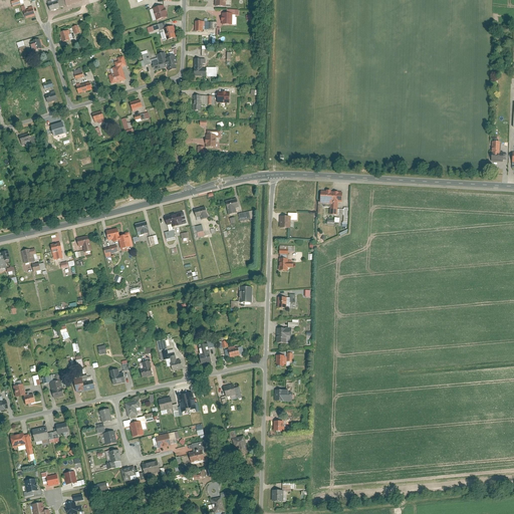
[(56,0),(51,0),(47,2),(50,10),(59,7),(56,0)]
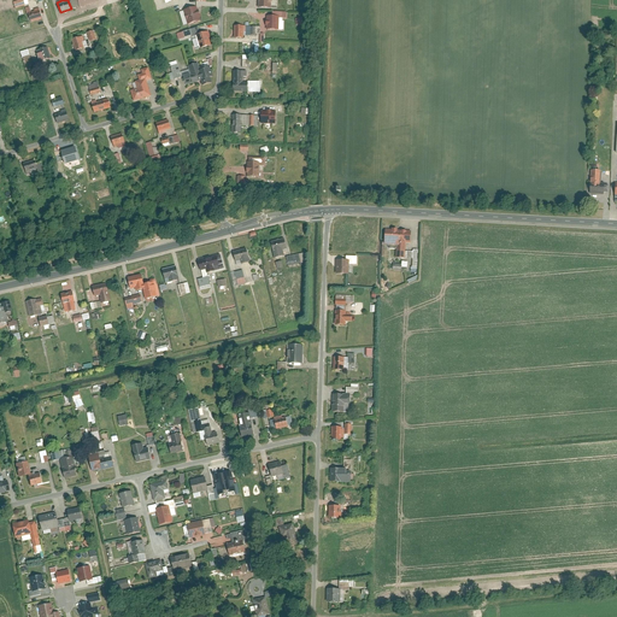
[(195,5),(182,10),(187,24),(199,19),(198,17),(200,17),(195,5)]
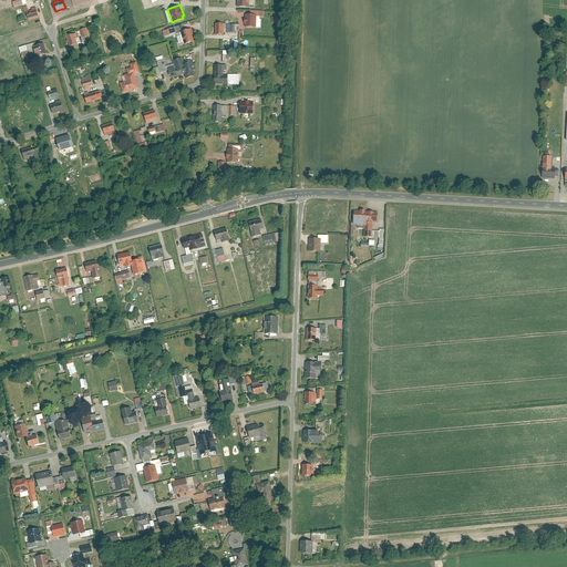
[(26,11),(28,19),(39,16),(37,8),(26,11)]
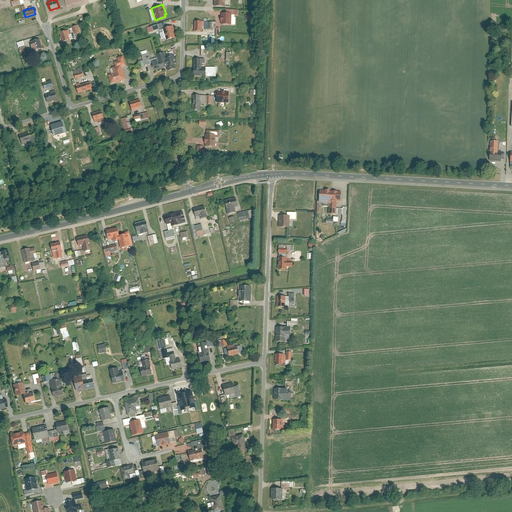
[(237,9),(227,9),(227,12),(220,12),(220,23),(233,24),(233,14),(236,14),(237,9)]
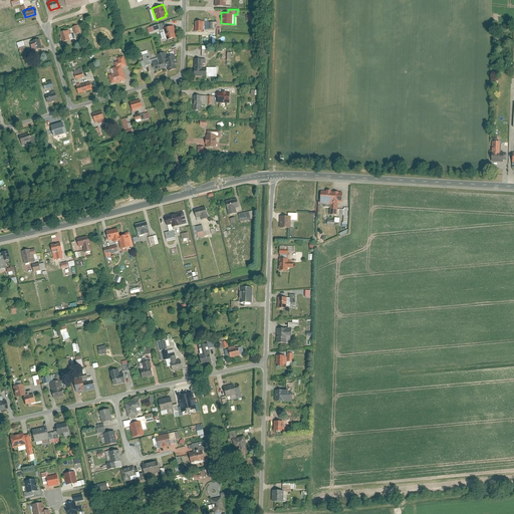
[(211,29),(211,27),(216,28),(216,21),(195,20),(194,31),(201,31),(201,29),(211,29)]
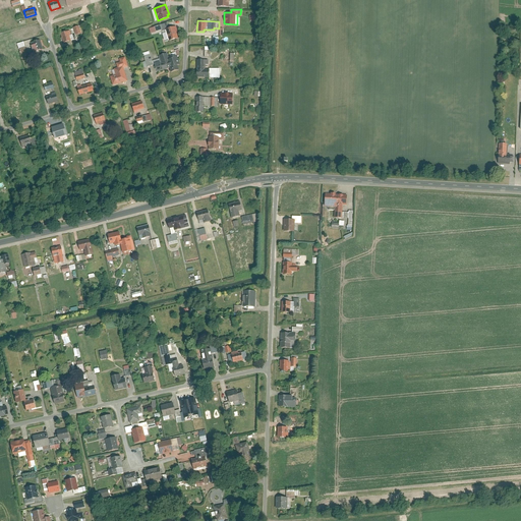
[(165,41),(176,37),(173,25),(168,27),(166,22),(159,24),(165,41)]
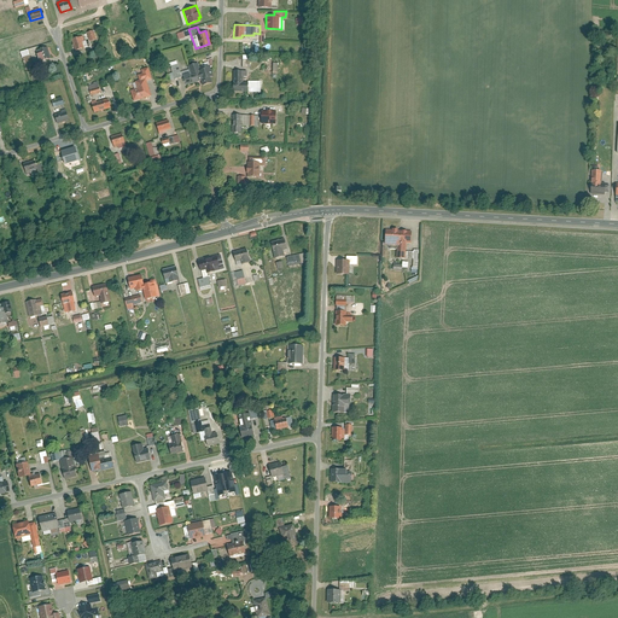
[(80,36),(71,39),(76,50),(87,46),(86,40),(81,41),(80,36)]
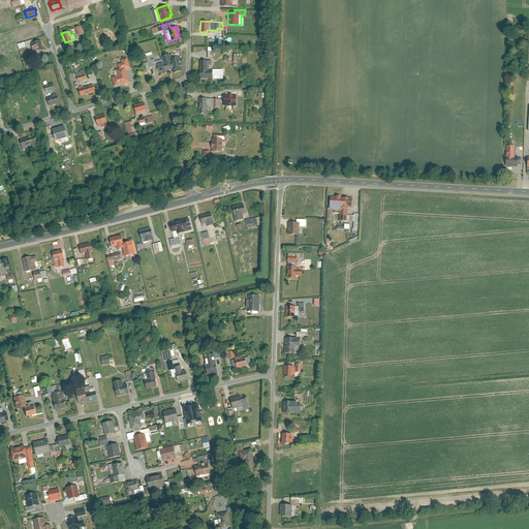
[(43,49),(40,39),(31,42),(34,52),(43,49)]
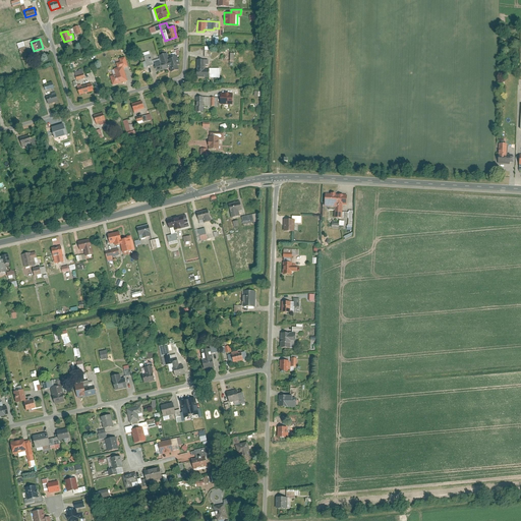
[(27,56),(22,41),(16,43),(21,58),(27,56)]
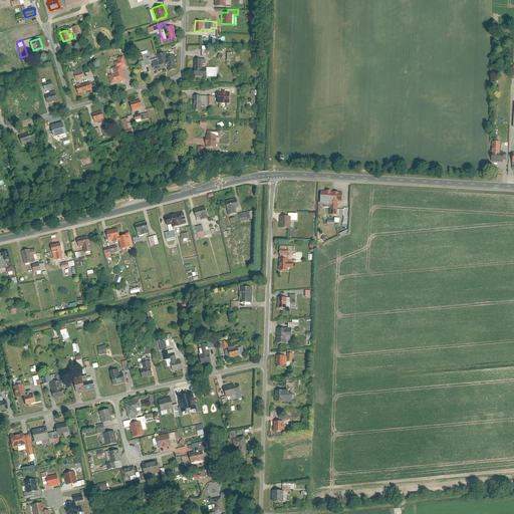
[(158,59),(152,61),(155,70),(166,66),(168,70),(176,67),(174,63),(176,63),(173,54),(166,56),(164,51),(156,54),(158,59)]
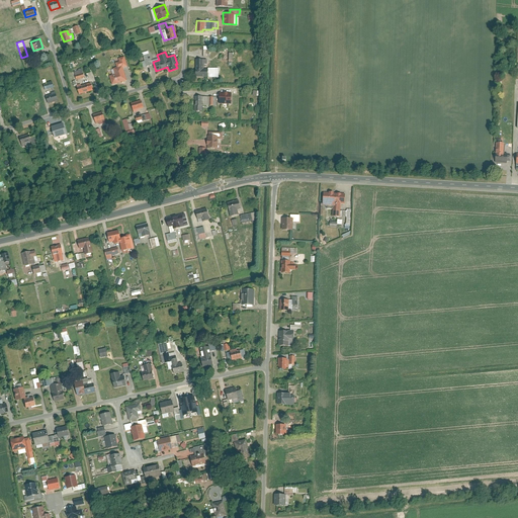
[(151,64),(148,54),(142,55),(145,66),(151,64)]
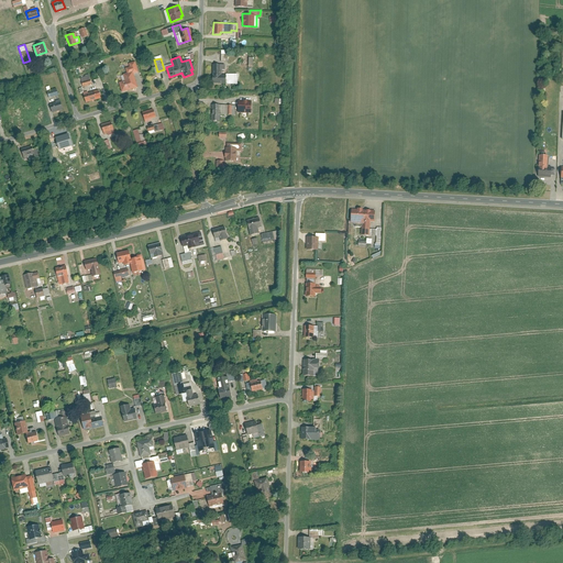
[(129,63),(130,66),(125,67),(127,73),(123,74),(124,79),(118,81),(121,91),(138,86),(133,73),(139,72),(135,61),(129,63)]
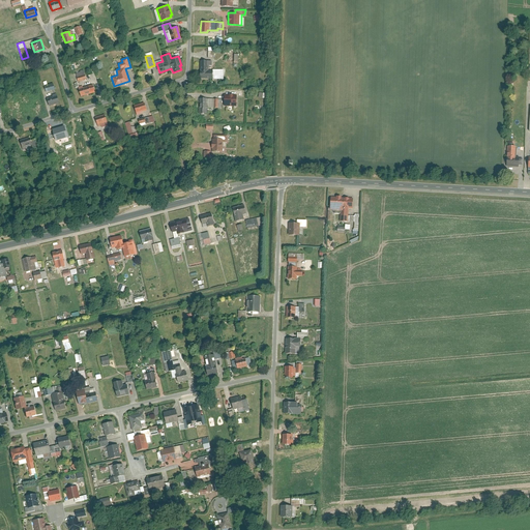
[(211,68),(211,69),(206,69),(206,65),(210,65),(210,60),(206,60),(199,60),(199,79),(223,79),(223,68),(211,68)]
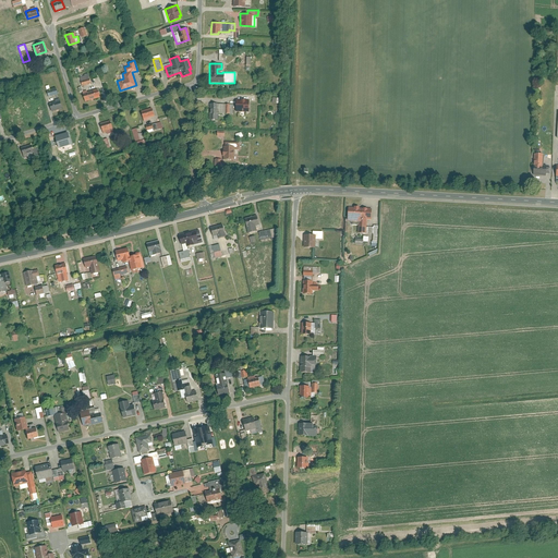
[(97,88),(82,94),(85,101),(100,97),(97,88)]
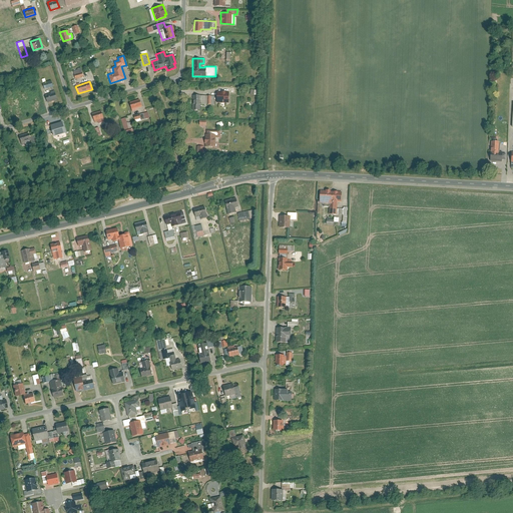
[(215,91),(215,102),(228,102),(228,91),(215,91)]
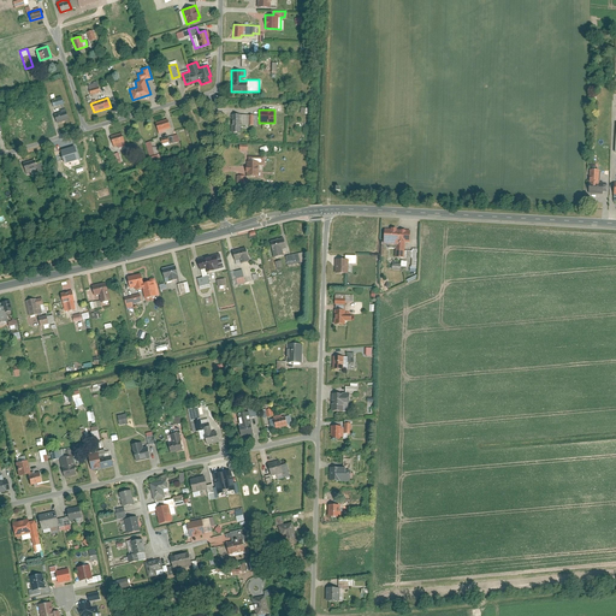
[(55,114),(59,124),(72,119),(69,111),(55,114)]
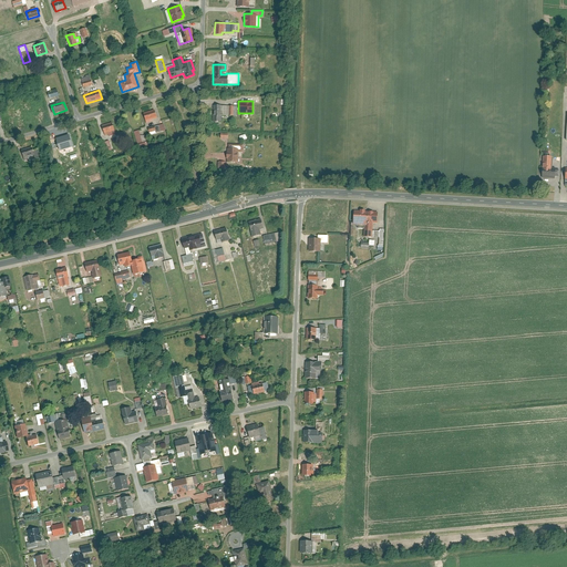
[(236,105),(220,105),(220,104),(213,104),(212,122),(219,122),(220,115),(236,115),(236,105)]
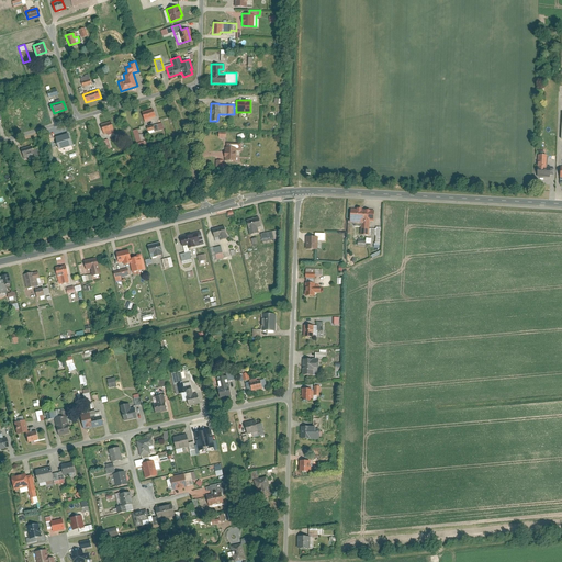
[(154,109),(143,112),(145,120),(149,119),(156,116),(154,109)]
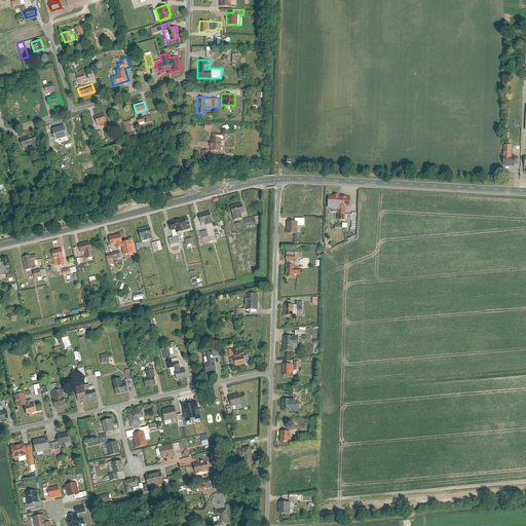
[(107,124),(106,120),(104,113),(95,116),(98,125),(101,124),(102,126),(107,124)]
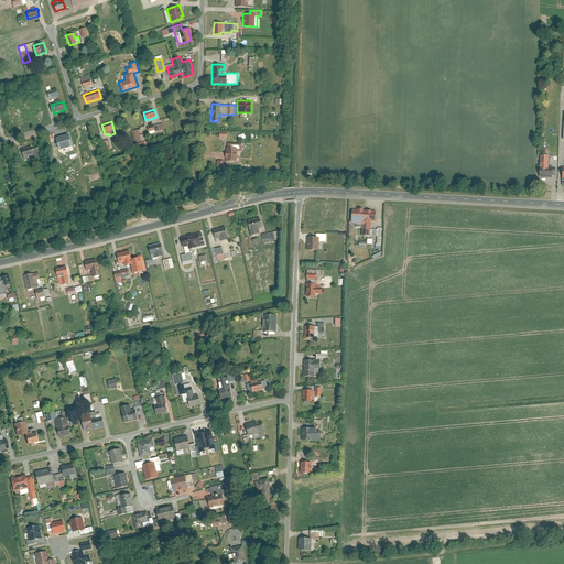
[(138,129),(132,131),(137,143),(141,141),(138,129)]
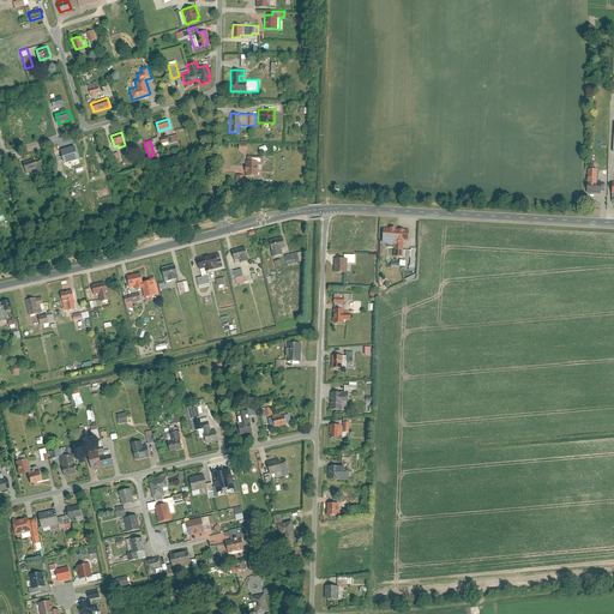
[(77,146),(61,151),(66,164),(82,160),(77,146)]
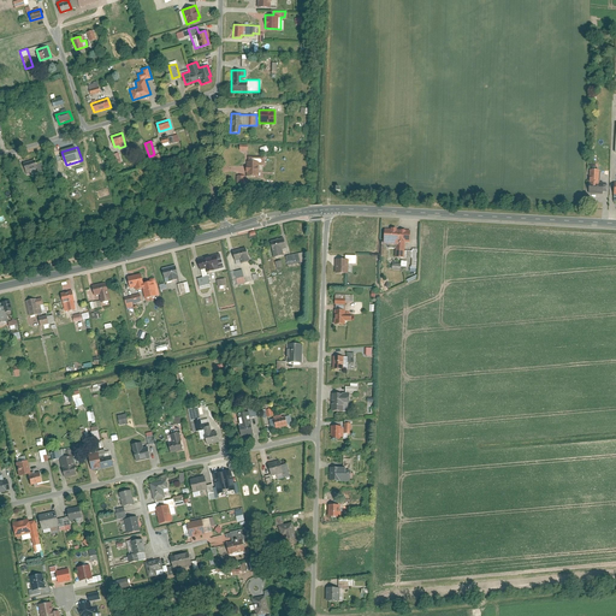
[(118,152),(110,155),(113,165),(122,161),(118,152)]
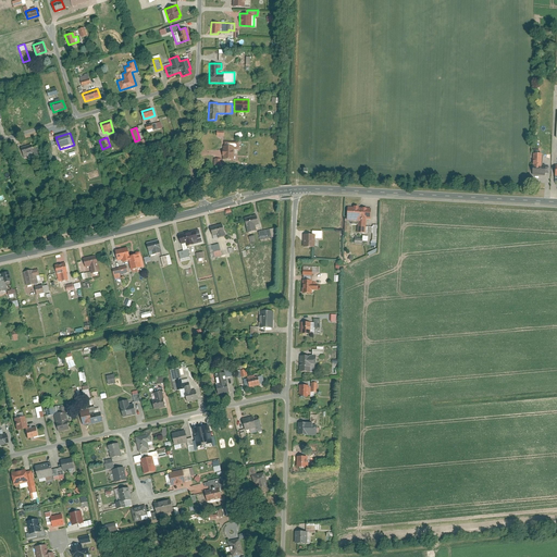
[(223,141),(223,145),(222,145),(222,159),(233,159),(233,148),(237,148),(237,141),(223,141)]
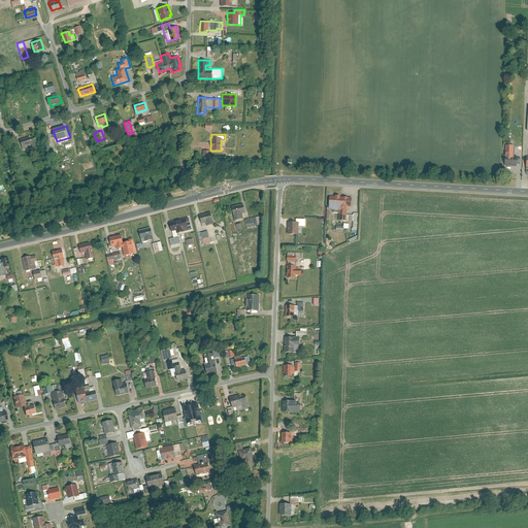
[(33,138),(23,140),(25,149),(34,145),(33,138)]
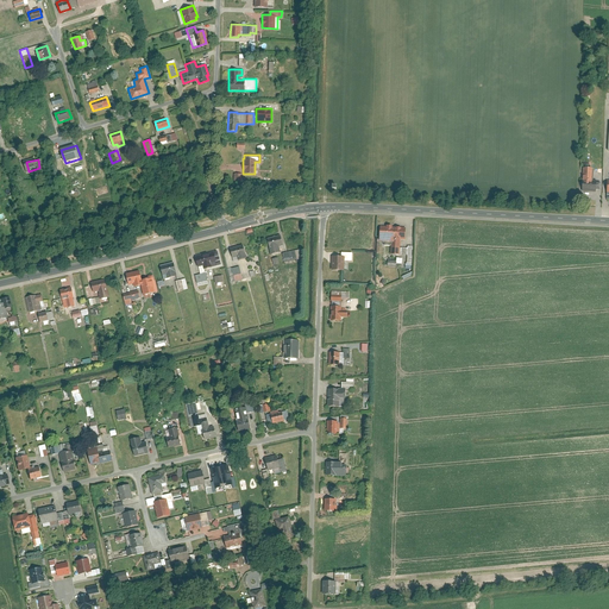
[(591,168),(582,168),(581,190),(595,192),(596,180),(591,180),(591,168)]
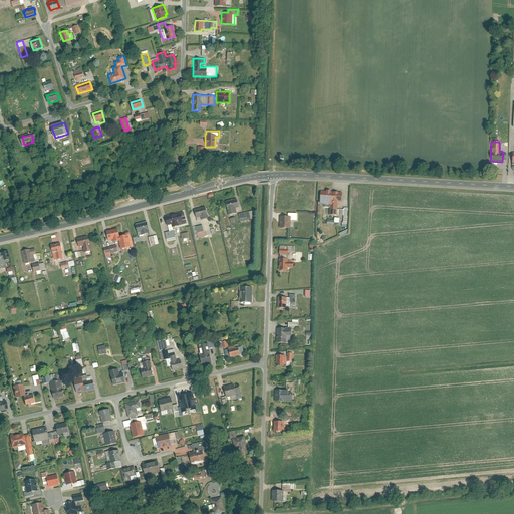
[(336,209),(336,202),(340,202),(341,192),(320,191),(319,202),(329,203),(329,214),(342,215),(342,222),(346,222),(347,208),(343,207),(343,209),(336,209)]
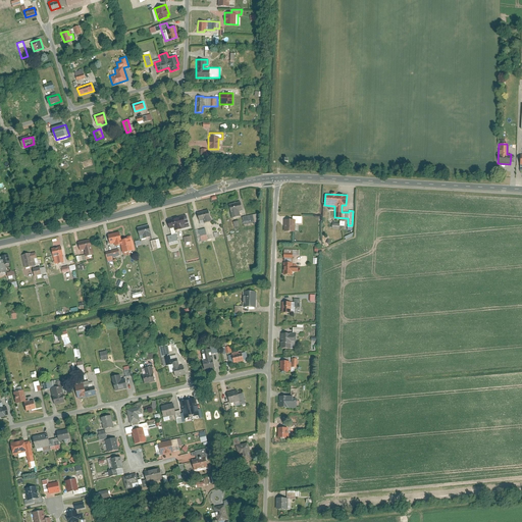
[(240,201),(227,204),(231,217),(239,215),(238,211),(242,209),(240,201)]
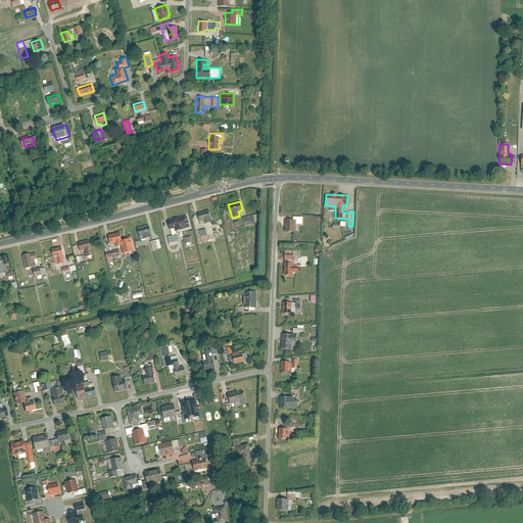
[(204,223),(212,221),(208,209),(197,212),(199,221),(203,220),(204,223)]
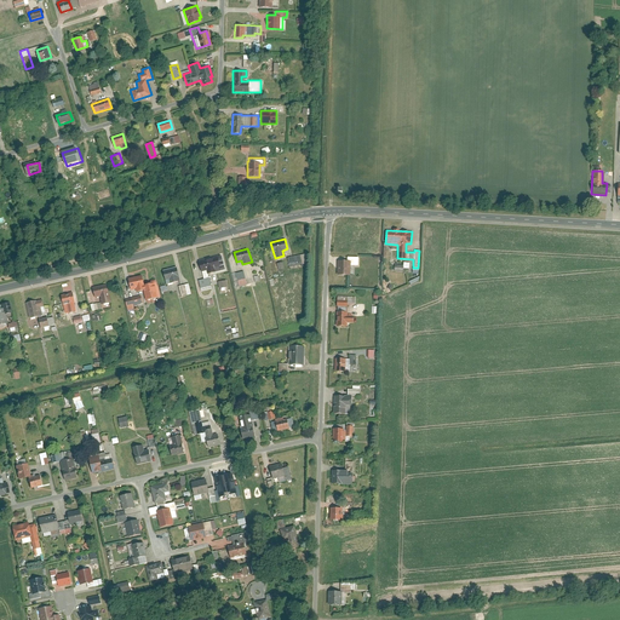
[(304,253),(287,258),(288,267),(305,263),(304,253)]
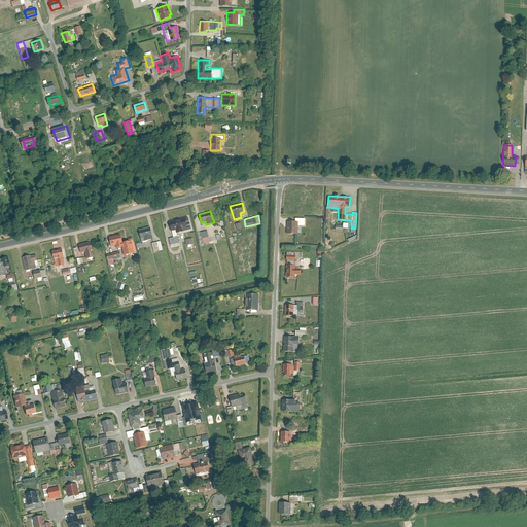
[(172,231),(176,230),(177,233),(191,229),(188,217),(185,218),(185,217),(169,221),(172,231)]
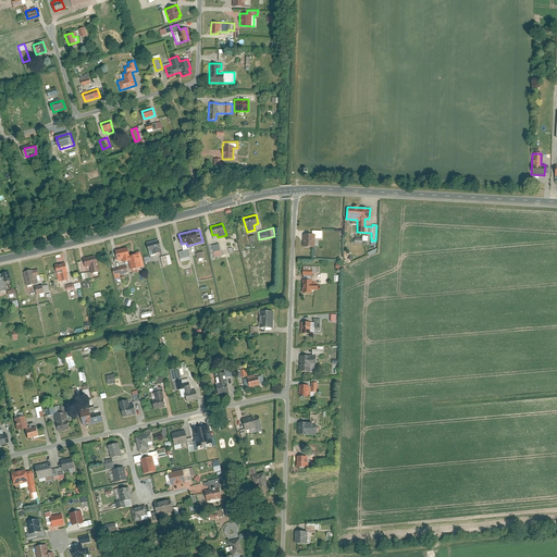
[(313,247),(313,238),(321,238),(321,231),(311,231),(311,234),(302,234),(302,247),(313,247)]
